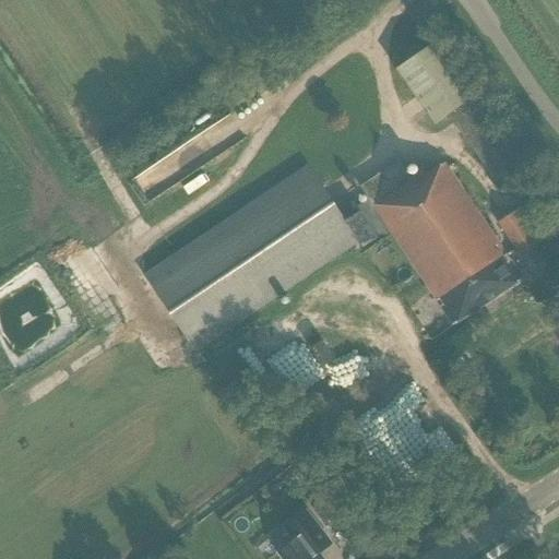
[(437,42),(397,70),(436,126),(475,97),(437,42)]
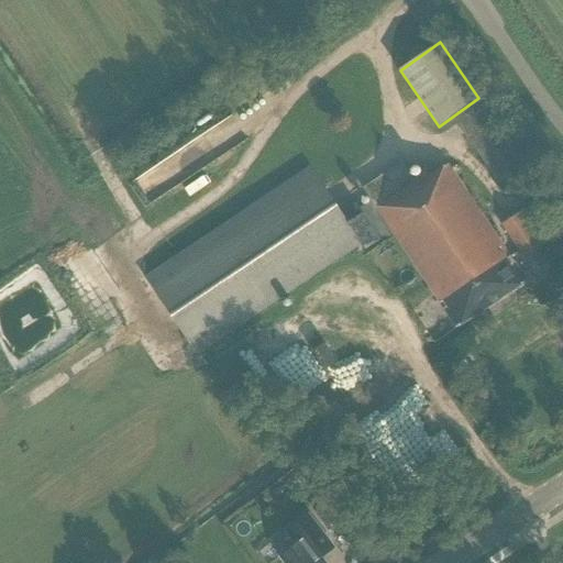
[(482,99),(453,119),(499,185),(528,165),(482,99)]
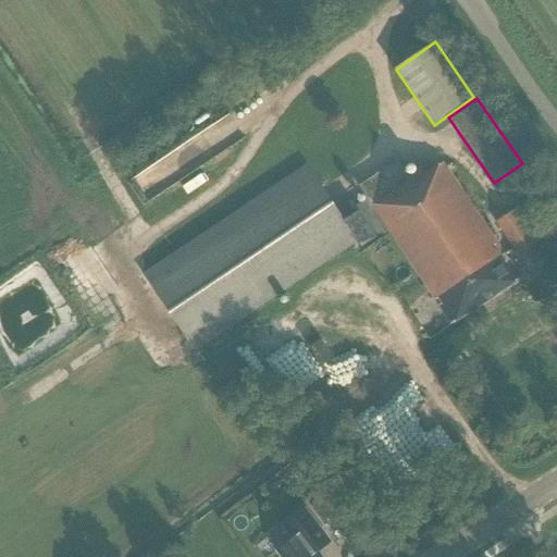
[(521,280),(444,163),(425,175),(423,172),(410,180),(398,161),(360,186),(369,199),(342,218),(308,165),(146,274),(196,350),(357,243),(360,248),(388,230),(452,325),(521,280)]
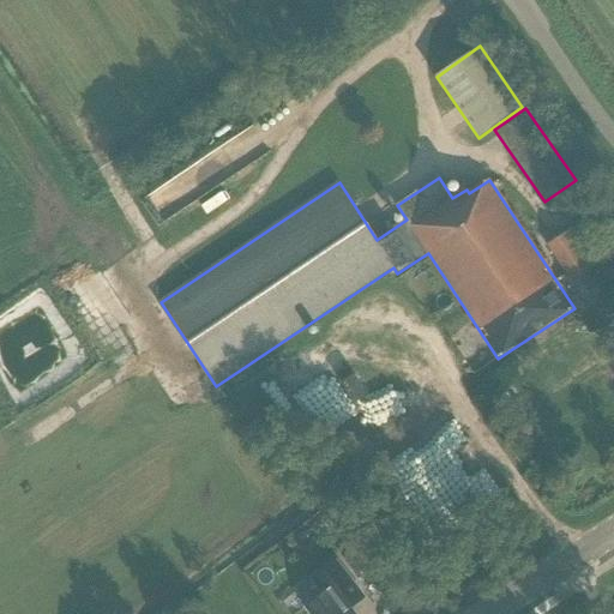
[(613,253),(590,217),(549,245),(573,281),(613,253)]
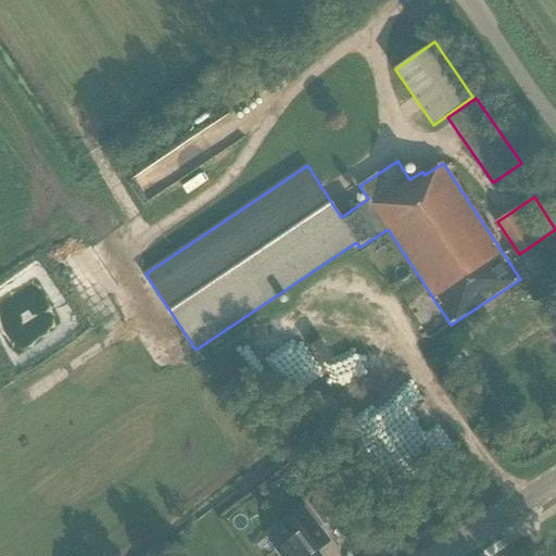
[(15,339),(27,335),(24,326),(23,327),(16,310),(5,314),(15,339)]
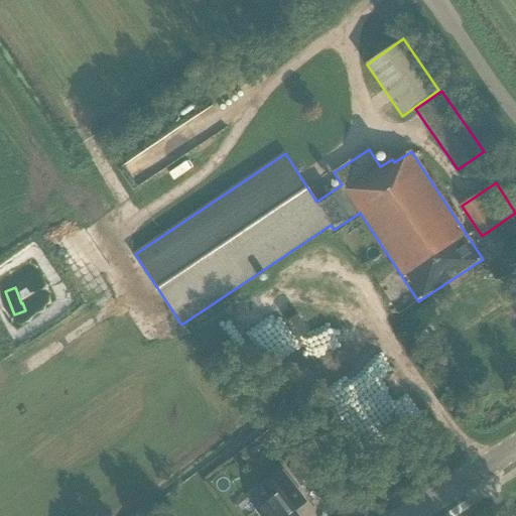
[(345,290),(311,308),(327,339),(361,320),(345,290)]
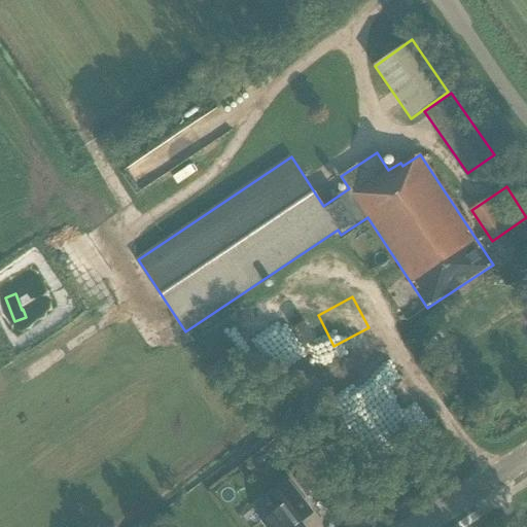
[(305,322),(293,329),(304,345),(315,338),(305,322)]
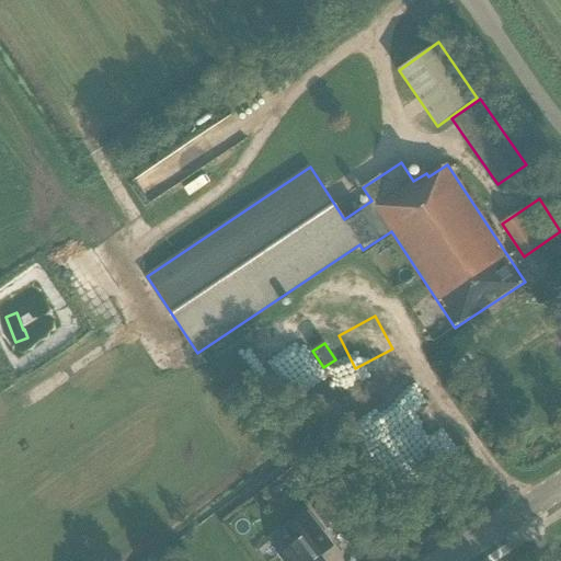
[(297,550),(282,560),(320,560),(318,558),(331,548),(310,521),(287,538),(297,550)]
